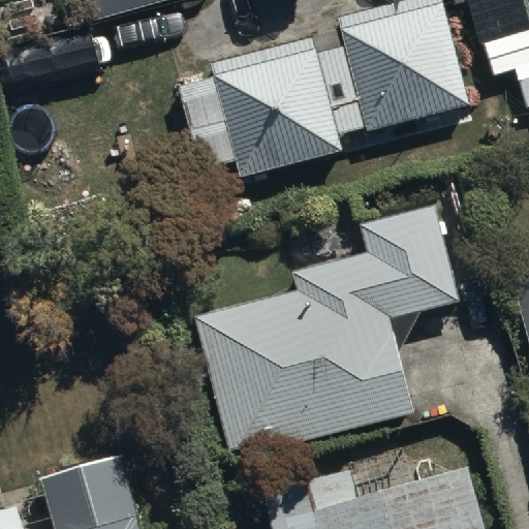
[(90,0),(94,11),(133,0),(90,0)]
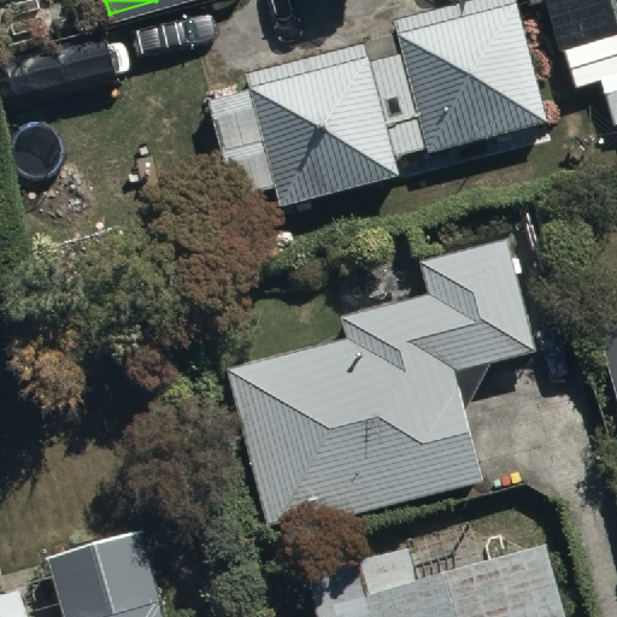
[(274,187),(280,206),(399,172),(393,148),(428,137),(430,151),(546,118),(512,0),(458,0),(394,18),(401,48),(366,58),(362,39),(242,71),(248,93),(218,101),(245,195),(274,187)]
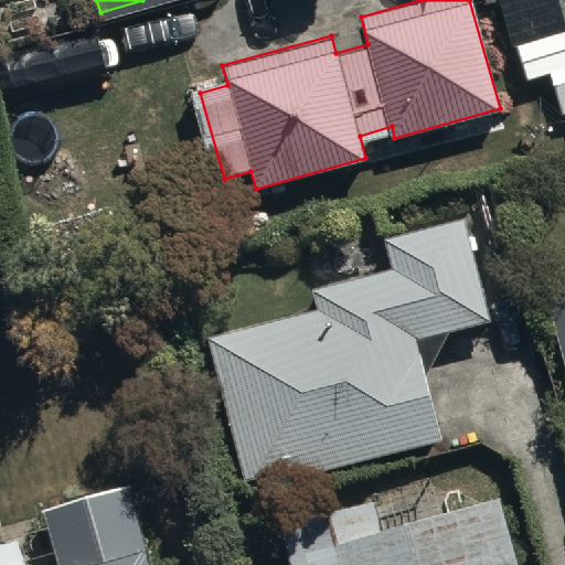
[(385,238),(392,263),(313,285),(321,309),(202,342),(241,479),(439,424),(416,340),(491,319),(469,241),(462,216),(385,238)]
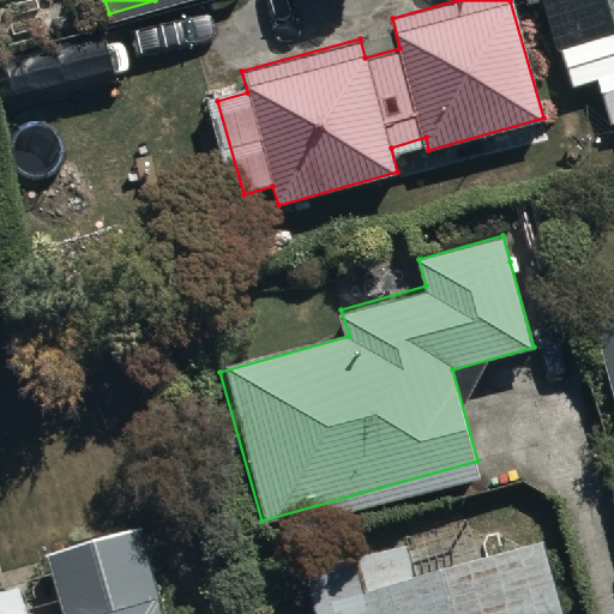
[(613,318),(594,324),(613,395),(613,318)]
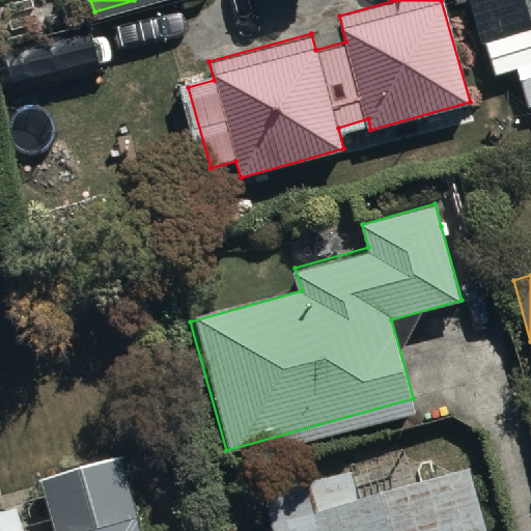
[(51,529),(42,530),(144,530),(138,505),(132,507),(120,459),(38,481),(51,529)]
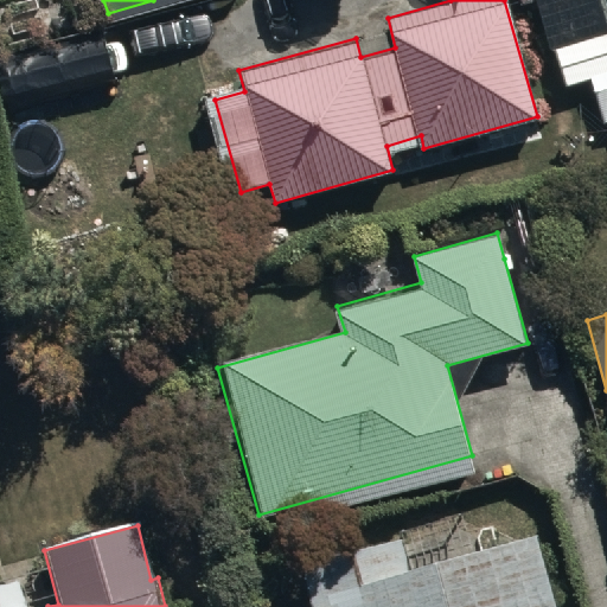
[(555,606),(535,534),(416,567),(406,531),(302,561),(313,595),(315,606),(555,606)]
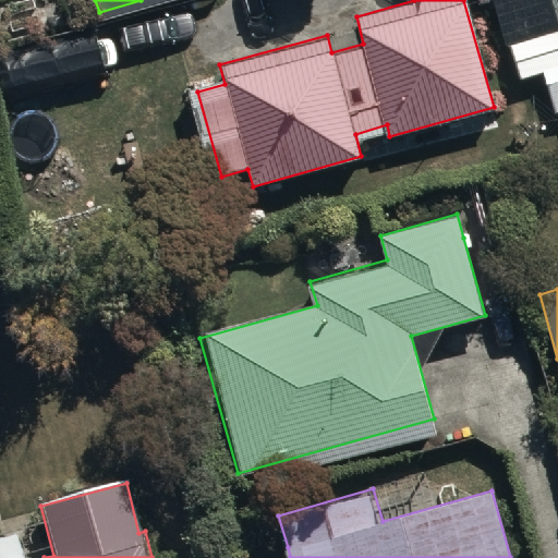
All buildings are outlined.
